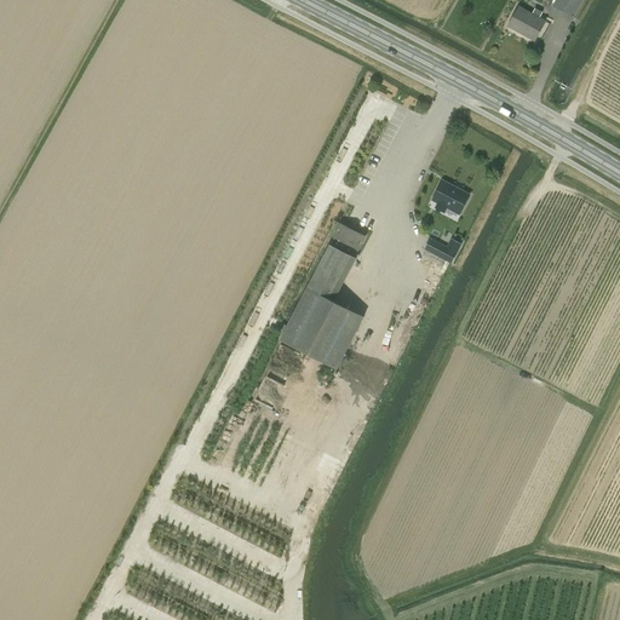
[(556,0),(552,7),(573,17),(581,0),(556,0)]
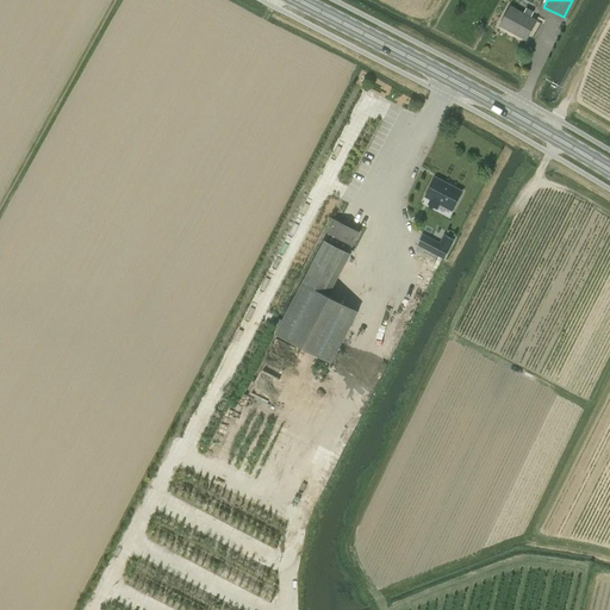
[(536,22),(530,19),(534,12),(527,8),(523,14),(510,7),(499,26),(526,41),(536,22)]
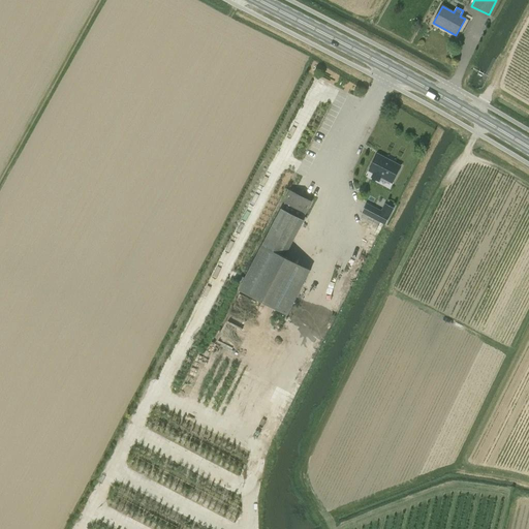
[(400,167),(377,155),(369,170),(374,173),(372,178),(378,182),(380,177),(392,183),(400,167)]
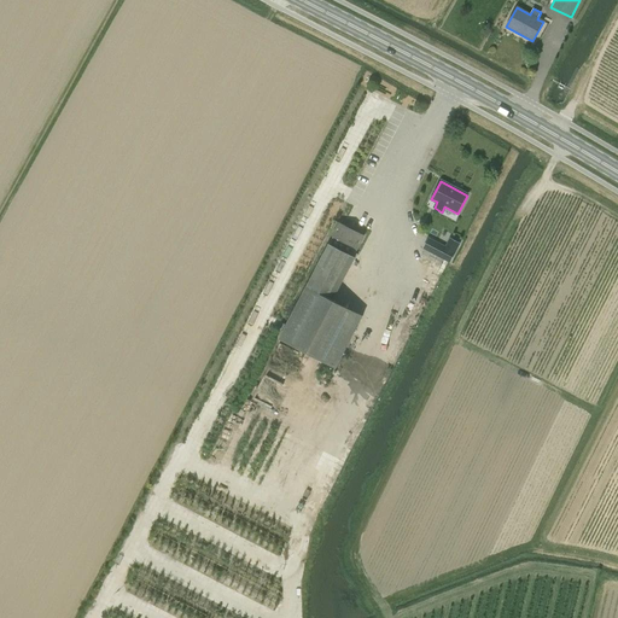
[(355,258),(353,257),(363,235),(338,223),(278,339),(336,368),(362,316),(332,301),(355,258)]
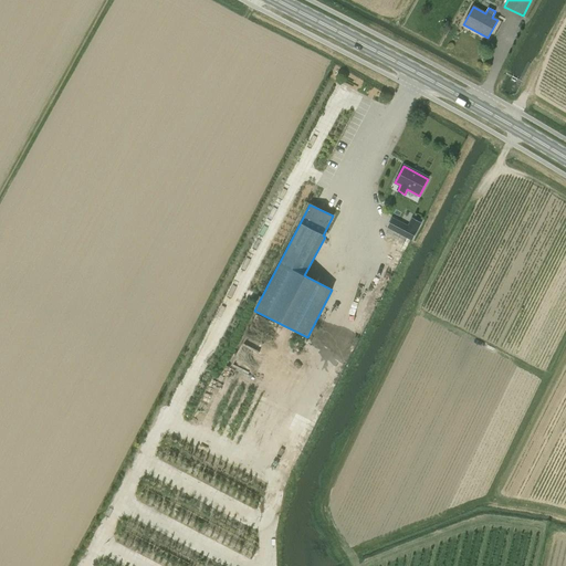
[(412,240),(417,231),(402,223),(398,232),(412,240)]
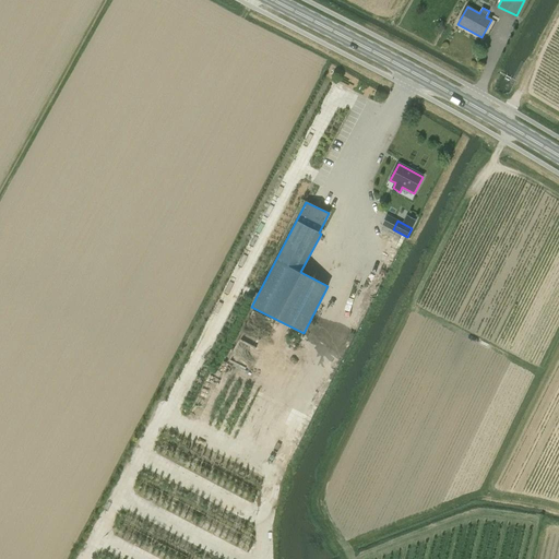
[(263,432),(274,405),(269,403),(258,429),(263,432)]
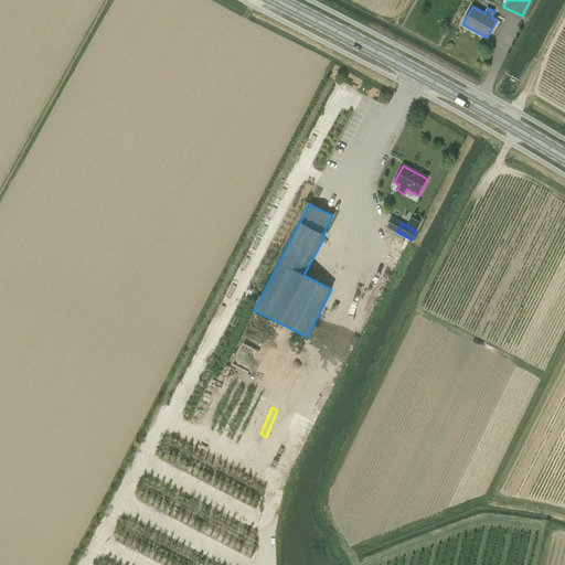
All buildings are outlined.
